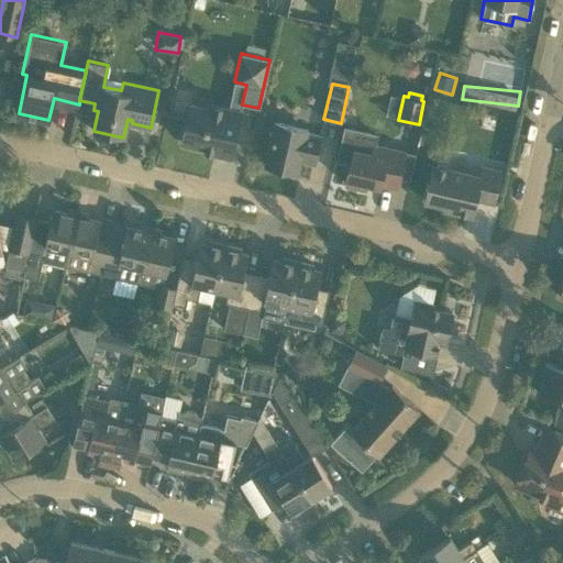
[(231,157),(241,111),(210,105),(209,108),(190,103),(181,142),(205,147),(203,151),(231,157)]
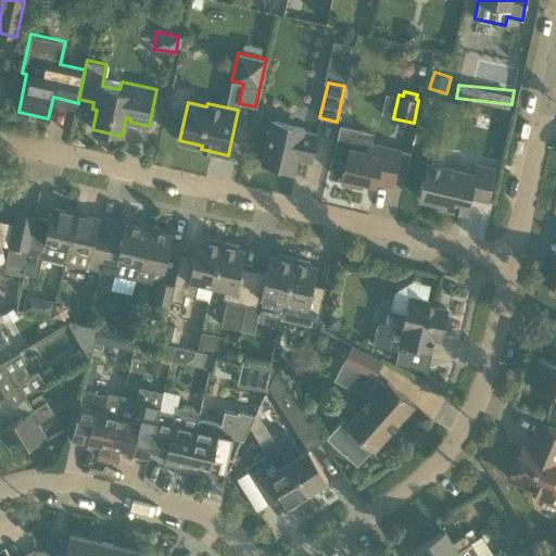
[(303,161),(310,162),(316,134),(303,130),(304,128),(270,121),(261,163),(294,171),(298,154),(304,156),(303,161)]
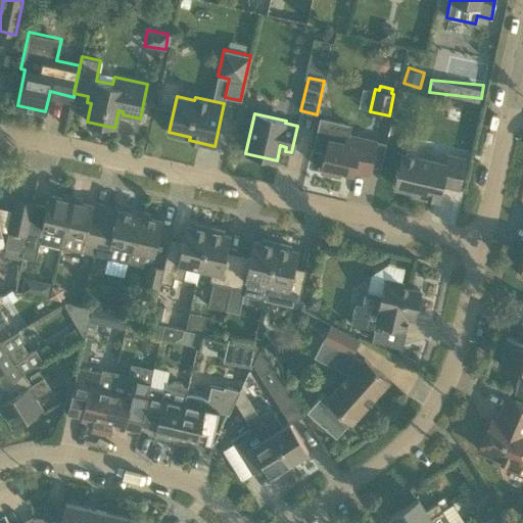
[(345,133),(343,141),(328,138),(321,171),(339,175),(340,171),(353,173),(354,163),(370,165),(375,140),(345,133)]
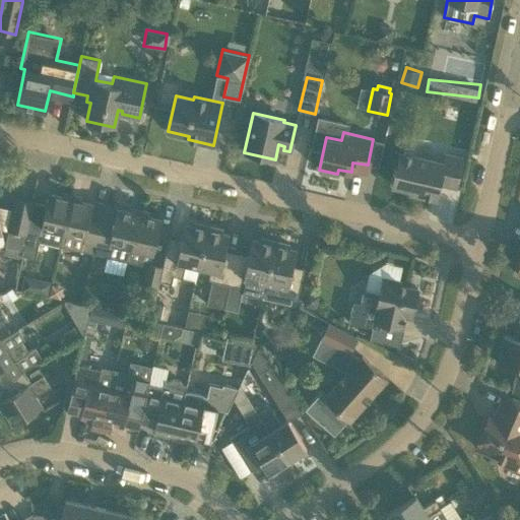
[(409,193),(417,195),(436,199),(439,184),(455,188),(462,157),(445,153),(443,163),(399,151),(392,186),(410,190),(409,193)]
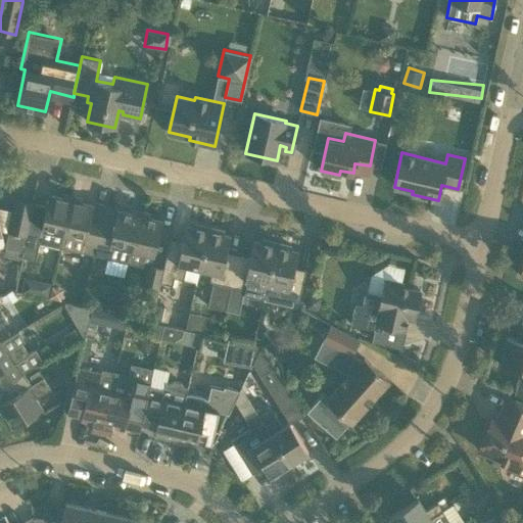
[(34,203),(22,250),(35,253),(38,242),(59,247),(70,199),(48,194),(46,206),(34,203)]
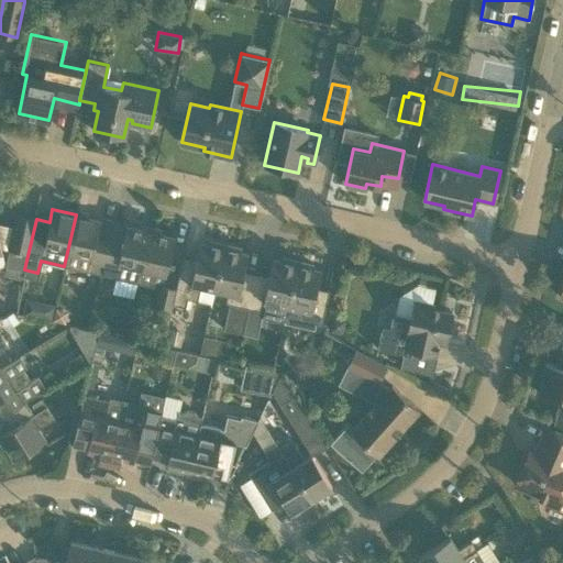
[(23,277),(24,269),(36,219),(17,214),(3,273),(23,277)]
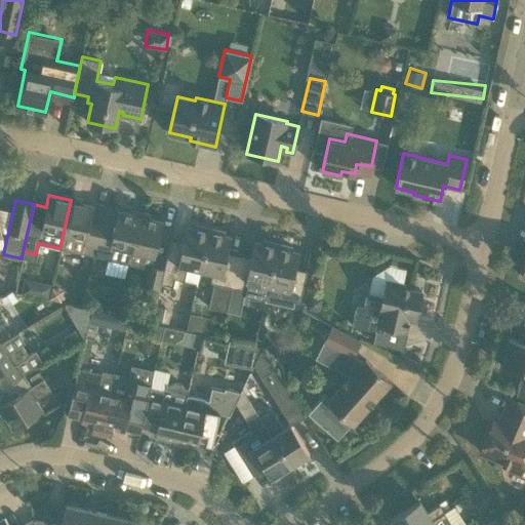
[(93,205),(71,200),(59,248),(94,255),(104,217),(91,214),(93,205)]
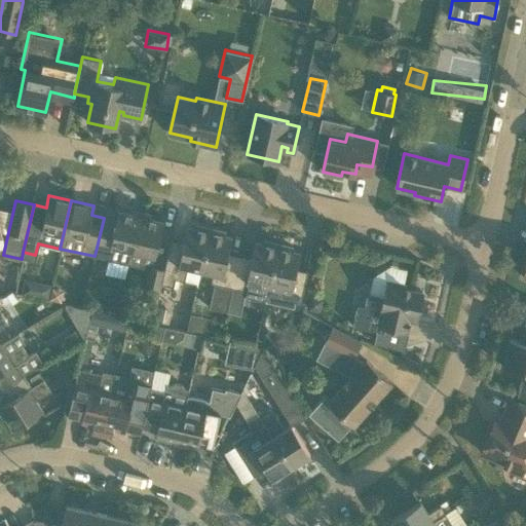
[(95,256),(129,264),(140,216),(118,212),(115,221),(104,218),(95,256)]
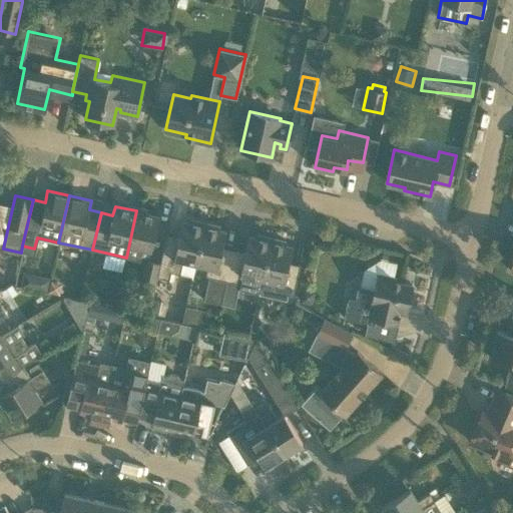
[(158,215),(136,210),(126,258),(144,262),(138,291),(153,294),(156,277),(157,277),(160,263),(147,260),(150,248),(151,248),(158,215)]
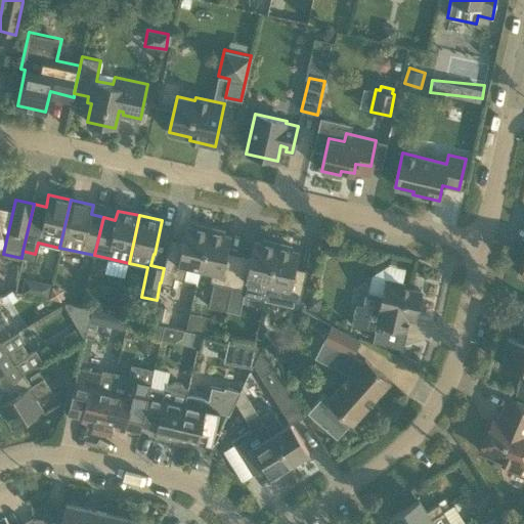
[(170,239),(164,268),(161,282),(173,286),(174,277),(197,282),(200,270),(209,227),(194,224),(193,227),(186,226),(182,243),(170,239)]
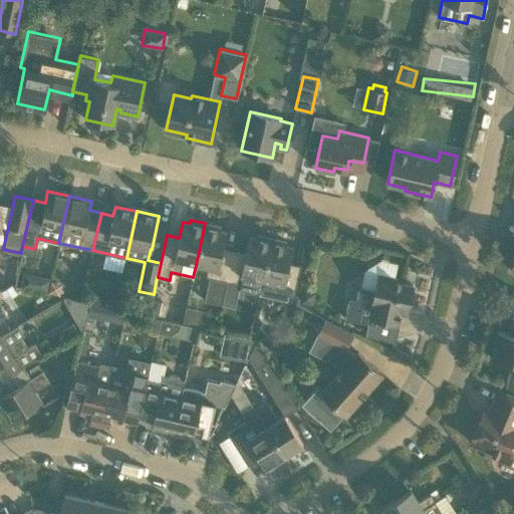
[(205,223),(196,265),(208,267),(206,276),(209,277),(204,300),(221,304),(226,281),(227,281),(234,250),(223,248),(226,232),(219,230),(220,226),(205,223)]
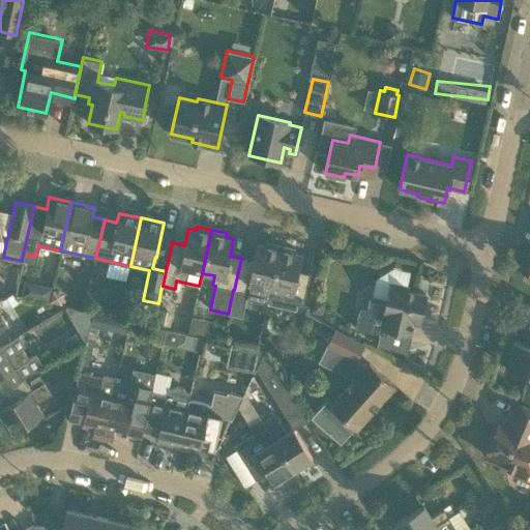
[(267,302),(270,289),(281,245),(265,242),(264,245),(257,244),(253,261),(241,258),(234,290),(245,292),(244,297),(267,302)]
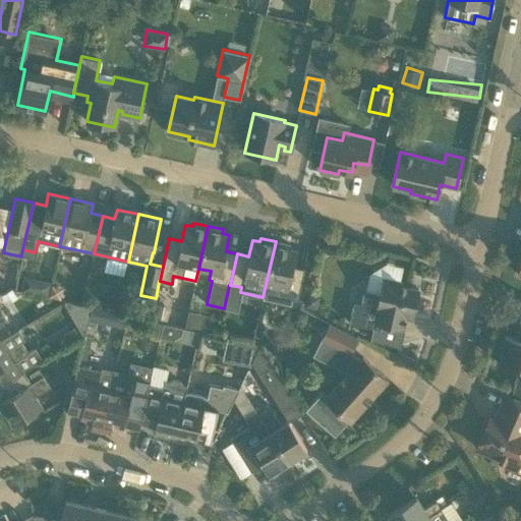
[(276,241),(266,284),(278,286),(276,295),(297,300),(304,270),(293,267),(297,249),(289,248),(290,244),(276,241)]
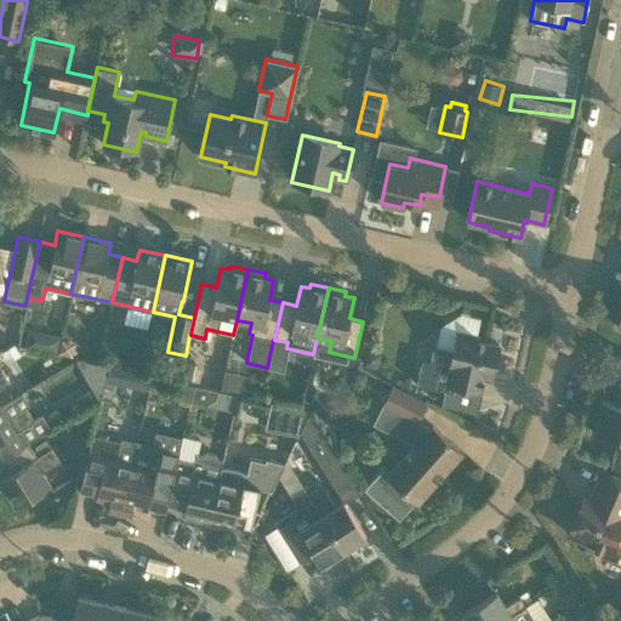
[(60,336),(29,329),(26,346),(56,352),(60,336)]
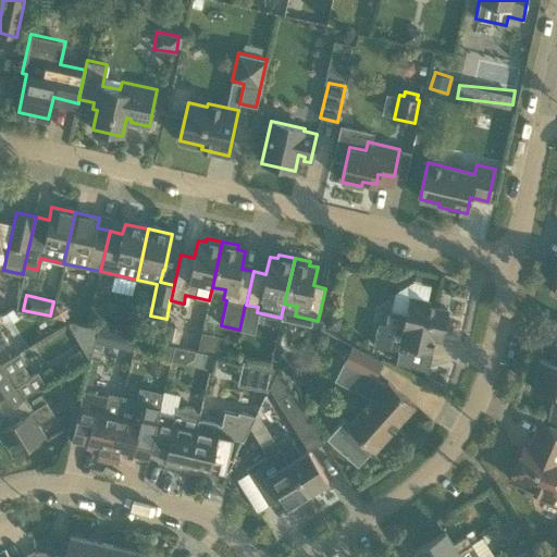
[(410,297),(406,314),(390,310),(386,324),(378,323),(373,345),(407,353),(408,346),(431,351),(434,337),(441,338),(447,309),(428,305),(429,301),(410,297)]
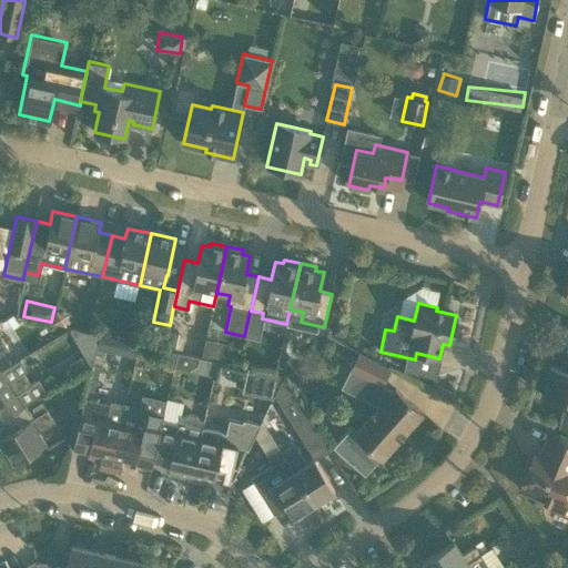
[(84,328),(80,345),(134,357),(138,341),(84,328)]
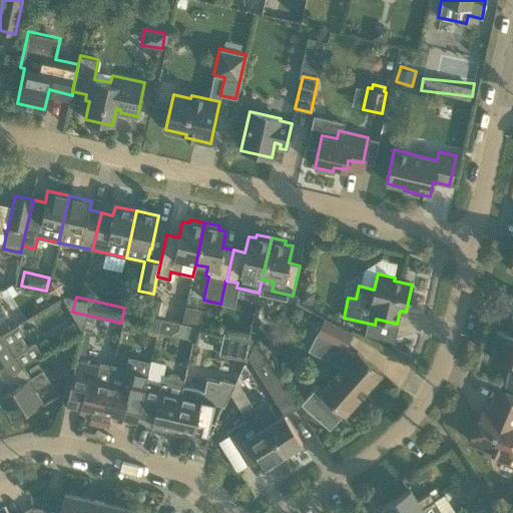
[(490,357),(511,362),(510,367),(508,367),(504,386),(512,390),(512,304),(512,305),(512,306),(510,318),(510,319),(512,320),(512,321),(510,334),(496,331),(490,357)]
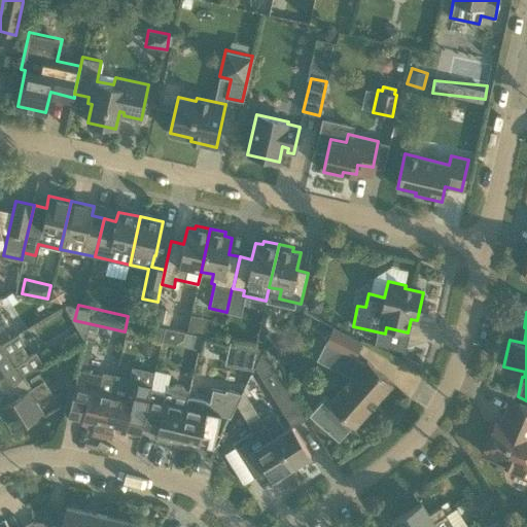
[(190,314),(189,326),(206,328),(207,316),(190,314)]
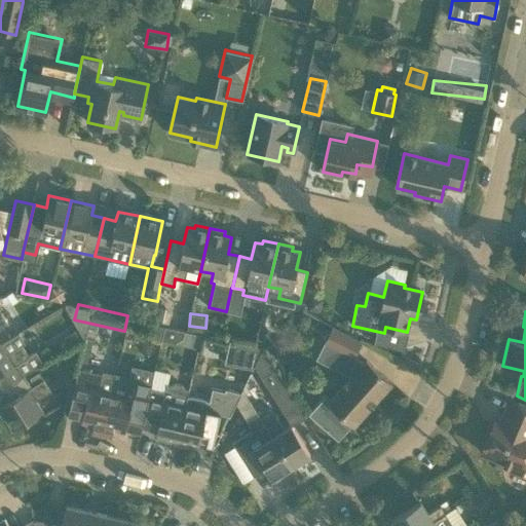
[(151,338),(161,340),(164,326),(155,324),(151,338)]
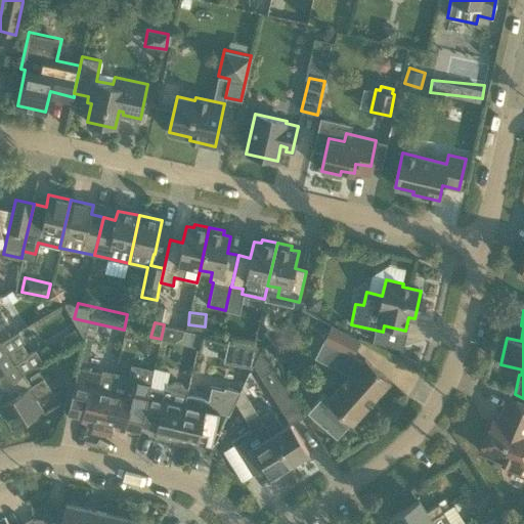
[(351,354),(359,339),(330,323),(322,340),(351,354)]
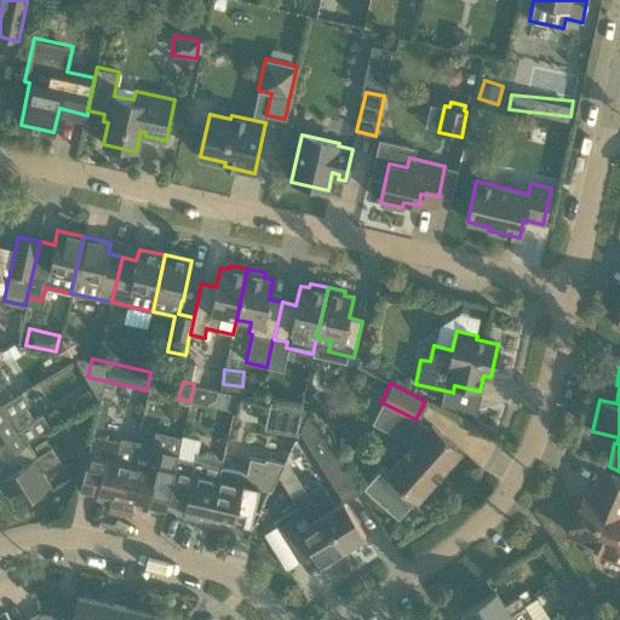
[(217,390),(194,384),(190,401),(205,405),(216,397),(217,390)]
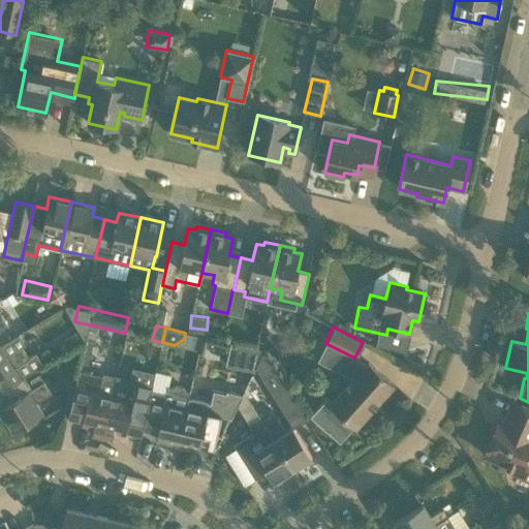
[(35,352),(28,358),(22,347),(25,344),(18,334),(0,345),(0,392),(1,392),(24,377),(43,366),(35,352)]
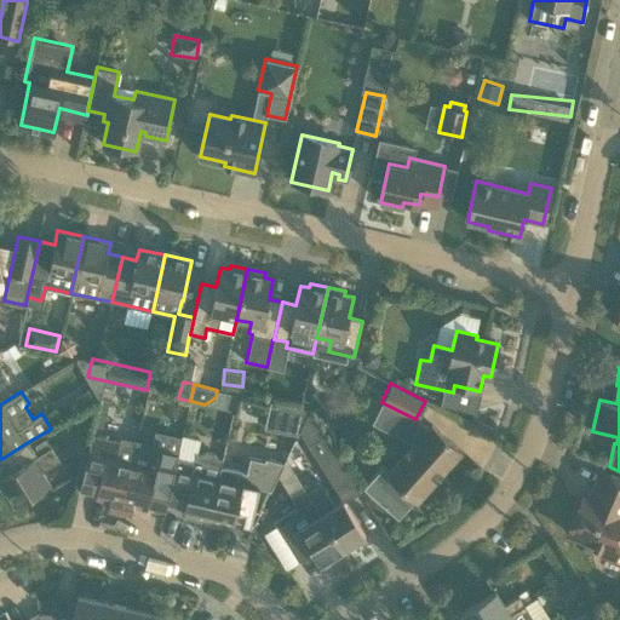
[(281,426),(300,431),(309,411),(285,406),(281,426)]
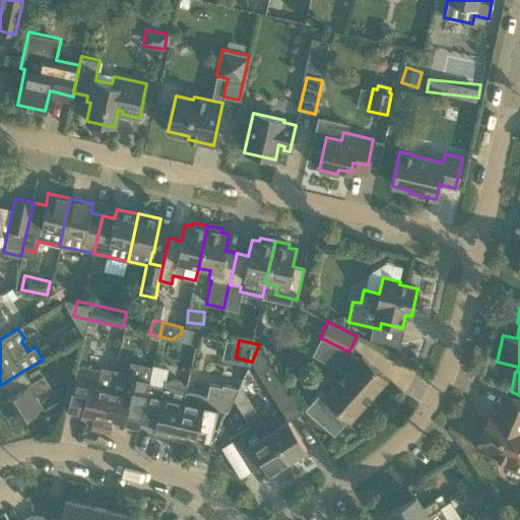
[(333,433),(345,418),(349,421),(387,378),(362,355),(324,397),(320,394),(307,409),(320,420),(319,421),(326,429),(327,427),(333,433)]
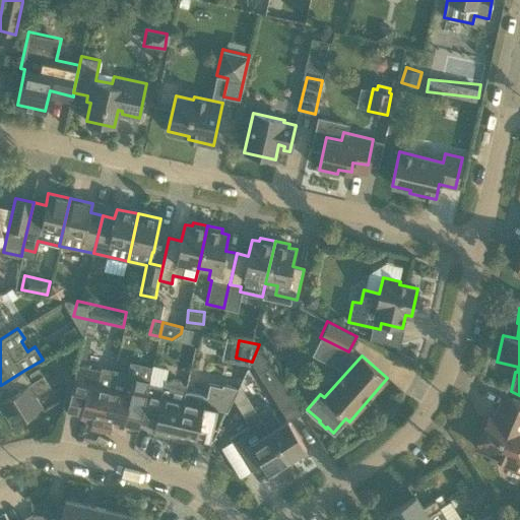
[(100,430),(110,387),(114,370),(101,367),(100,370),(77,365),(66,411),(81,414),(80,417),(92,419),(90,428),(100,430)]
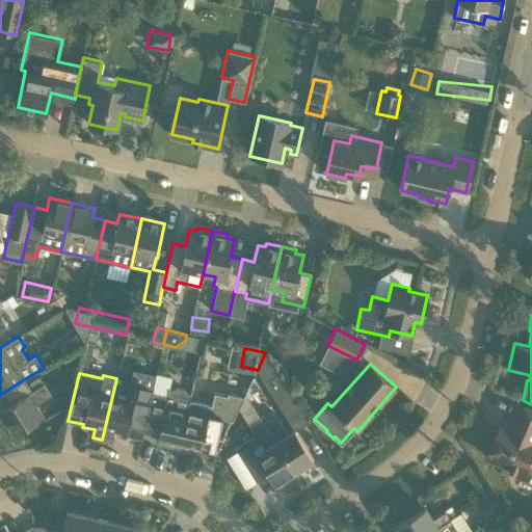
[(294,429),(290,431),(287,433),(275,415),(263,422),(294,472),(313,459),(295,430),(309,422),(278,373),(264,381),(294,429)]
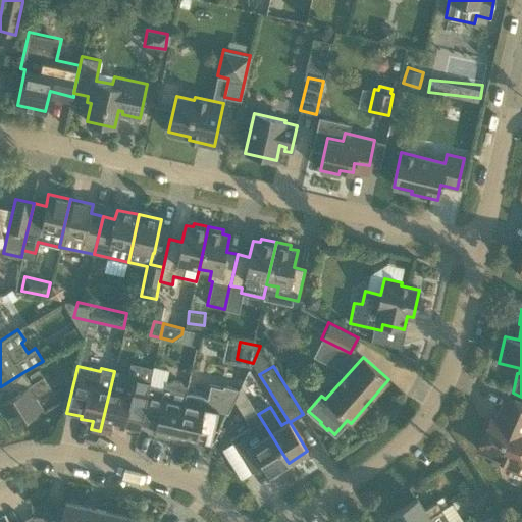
[(153,367),(151,383),(165,384),(166,369),(153,367)]
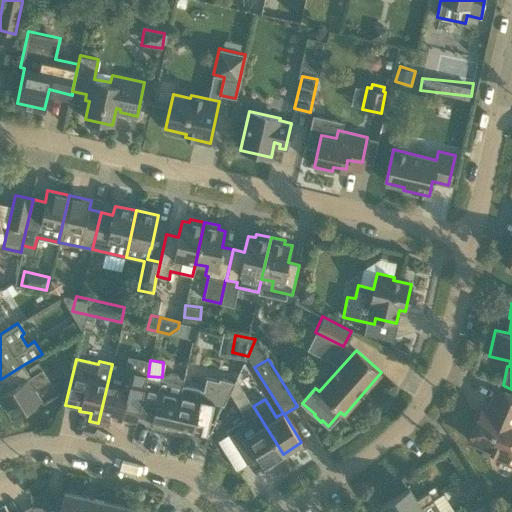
[(1,379),(8,390),(0,395),(0,399),(12,418),(41,400),(34,389),(49,380),(37,362),(28,368),(32,375),(30,376),(23,365),(1,379)]
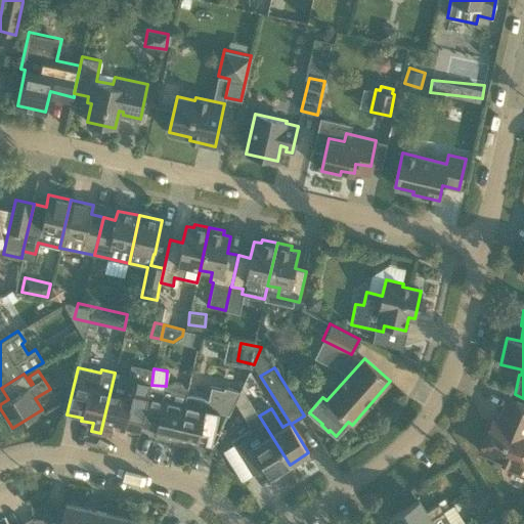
[(111,390),(100,433),(111,435),(113,428),(124,430),(125,428),(139,431),(141,426),(140,426),(149,386),(150,384),(127,378),(123,393),(111,390)]
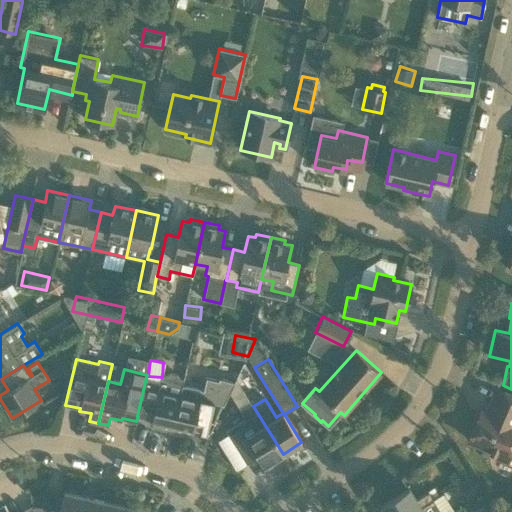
[(137,416),(138,416),(152,419),(151,425),(161,427),(161,430),(171,432),(182,385),(183,379),(179,378),(177,374),(170,373),(166,375),(163,375),(161,381),(146,377),(137,416)]
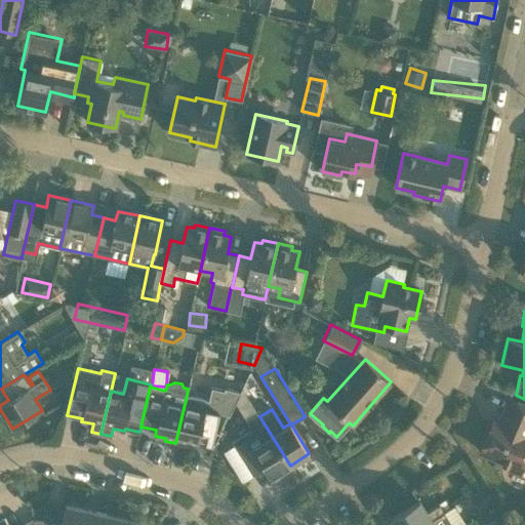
[(215,430),(219,411),(230,413),(240,392),(209,385),(206,400),(187,395),(175,443),(187,446),(187,443),(198,445),(199,442),(213,445),(220,432),(215,430)]
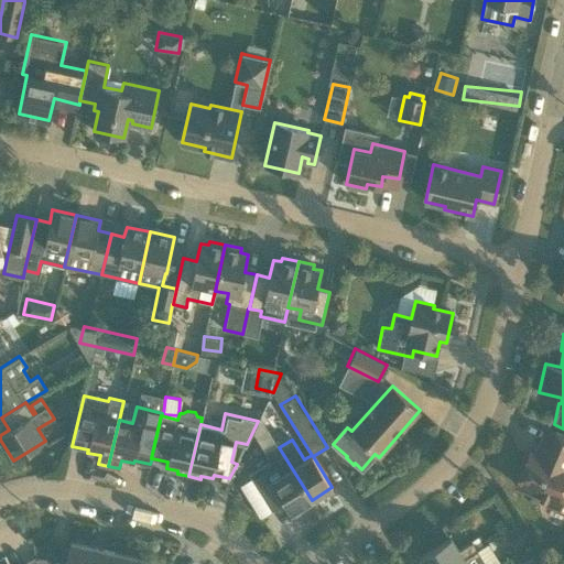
[(530,453),(525,463),(516,485),(535,492),(533,497),(559,508),(563,495),(563,433),(548,426),(535,455),(530,453)]
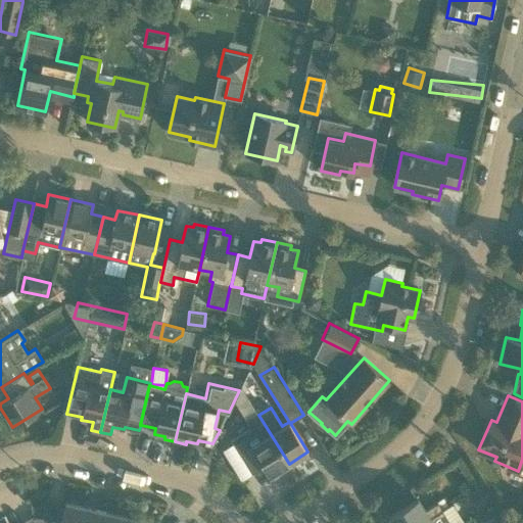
[(250,446),(263,466),(270,476),(289,464),(258,415),(257,416),(262,422),(254,426),(263,438),(250,446)]
